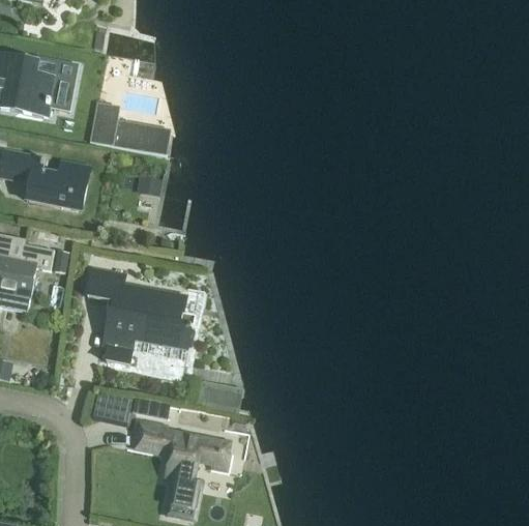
[(2,106),(49,115),(56,75),(37,71),(39,60),(0,52),(0,78),(6,79),(2,106)]
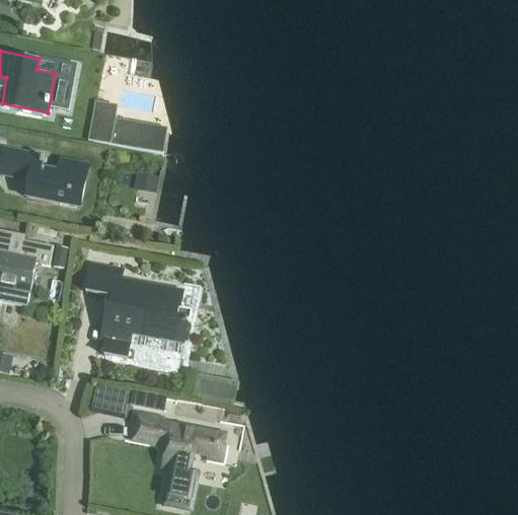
[(26,195),(55,201),(81,206),(84,194),(90,163),(62,157),(60,169),(44,166),(46,154),(6,146),(1,172),(30,178),(26,195)]
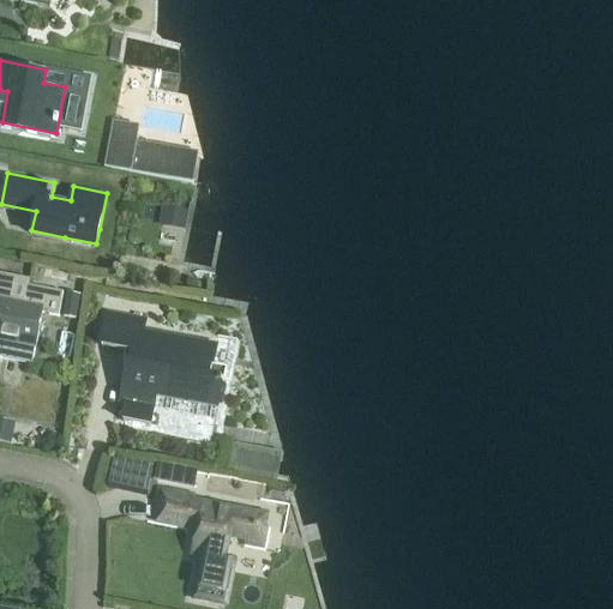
[(179,248),(184,231),(163,227),(160,242),(179,248)]
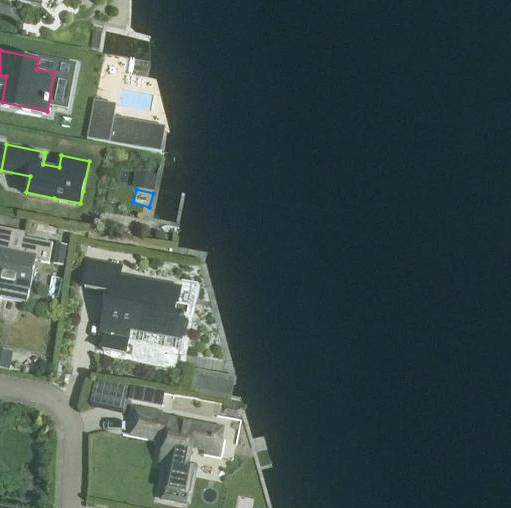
[(0,246),(0,295),(28,300),(36,258),(50,260),(54,240),(25,235),(23,251),(0,246)]
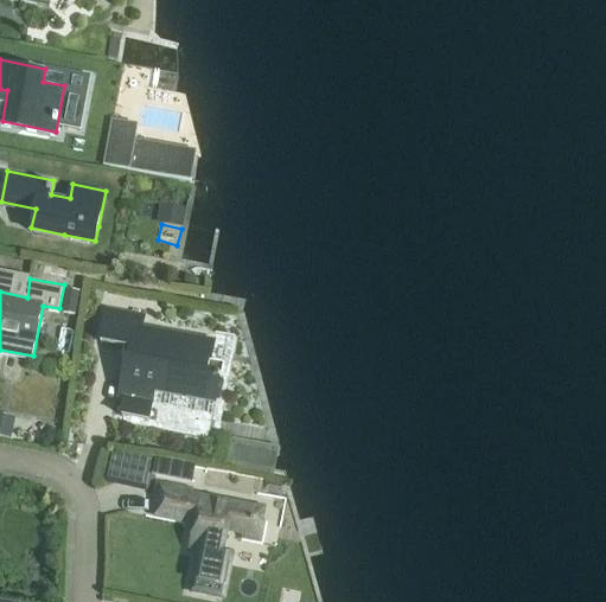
[(210,359),(215,339),(144,325),(146,313),(108,306),(102,339),(129,344),(120,394),(126,395),(122,412),(148,417),(154,388),(215,399),(223,360),(210,359)]
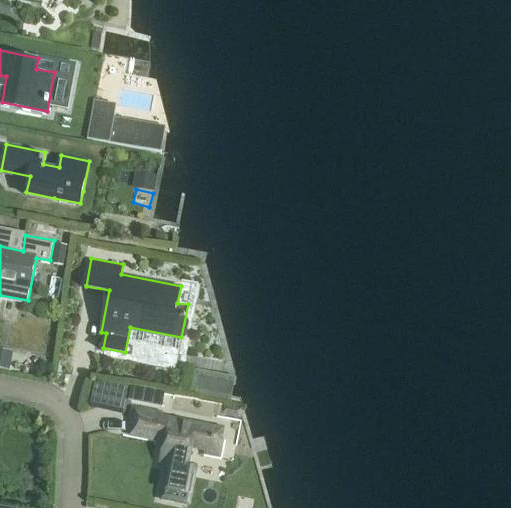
[(0,371),(11,372),(12,353),(0,352),(0,371)]
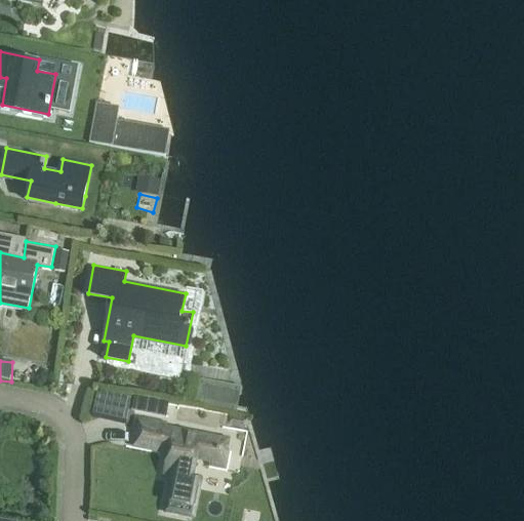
[(132,408),(167,414),(170,399),(135,394),(132,408)]
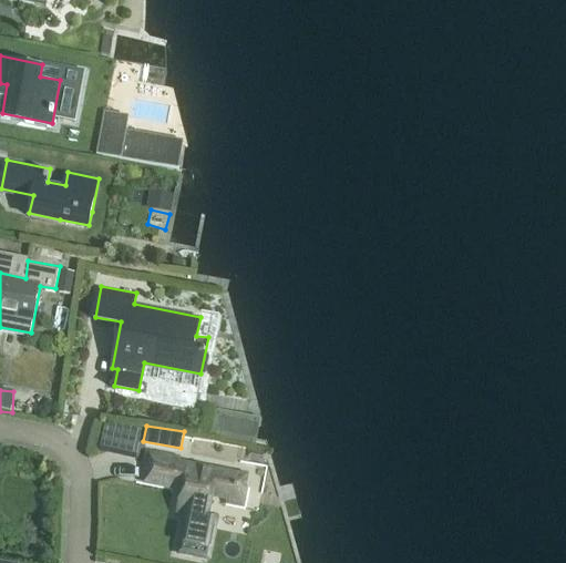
[(142,458),(144,431),(107,427),(105,453),(142,458)]
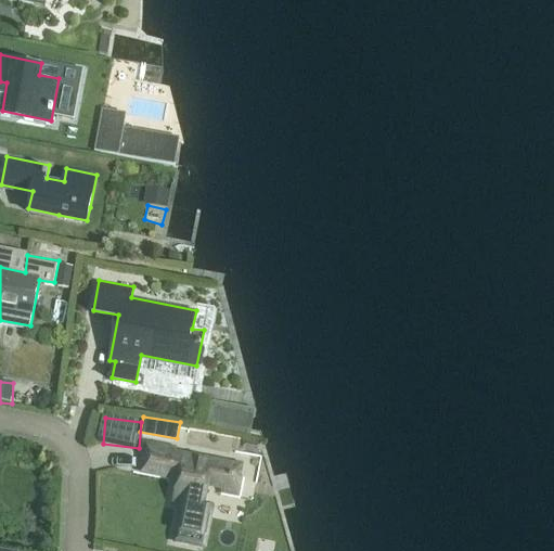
[(177,445),(149,439),(143,464),(178,471),(172,498),(183,500),(176,538),(205,543),(213,507),(205,504),(210,483),(226,486),(224,491),(243,496),(247,475),(241,474),(243,462),(176,449),(177,445)]
